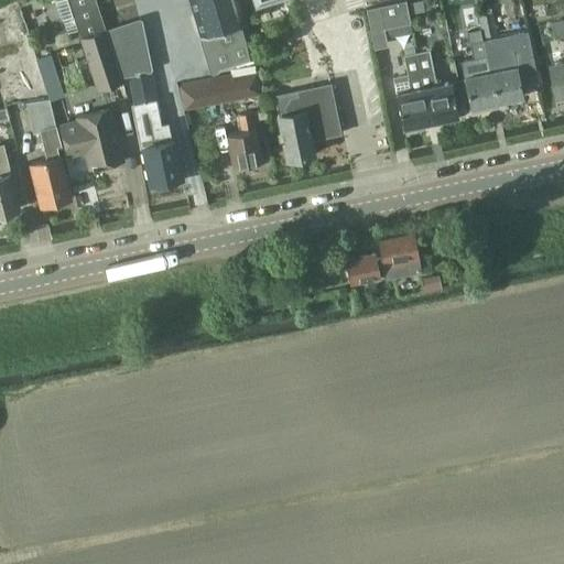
[(56,0),(55,2),(60,17),(63,18),(73,15),(76,30),(79,40),(96,90),(121,82),(119,76),(105,30),(95,0),(56,0)]
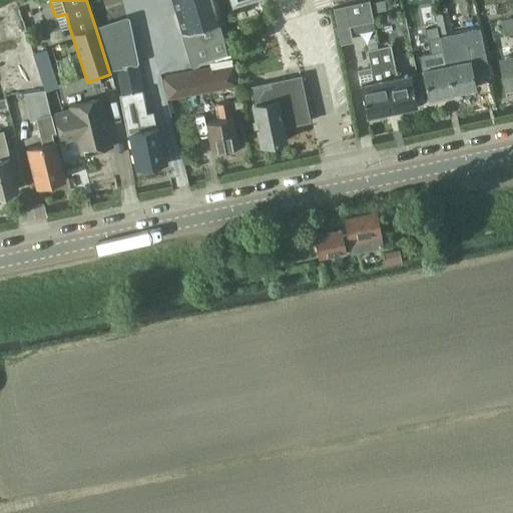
[(222,20),(216,0),(172,0),(182,32),(222,20)]
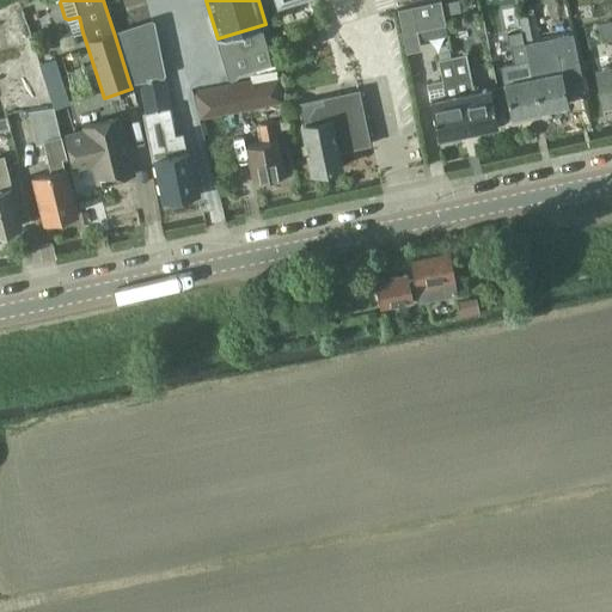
[(434,0),(414,4),(411,5),(416,28),(445,23),(442,14),(439,0),(434,0)]
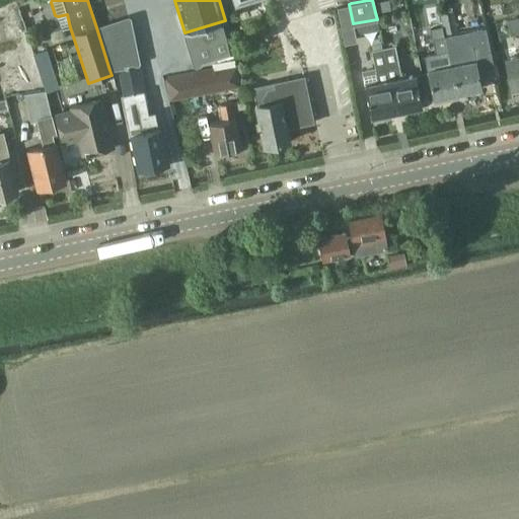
[(441,14),(439,14),(443,35),(457,31),(452,11),(441,14)]
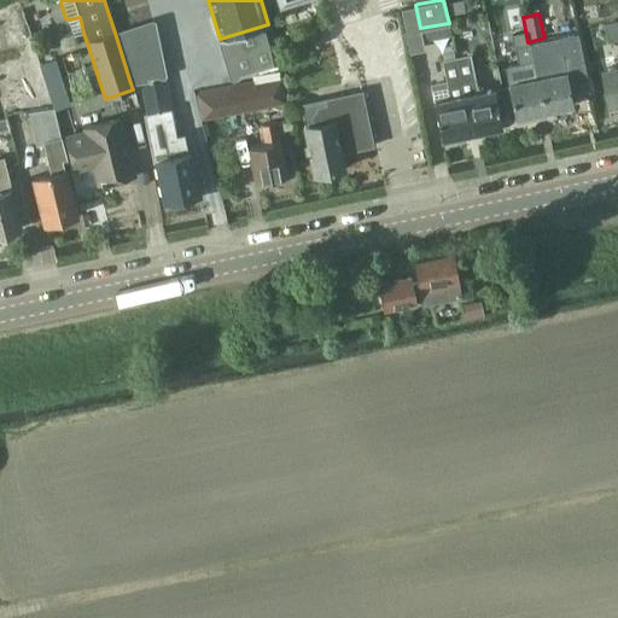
[(617,21),(617,22),(605,24),(608,42),(617,39),(617,21)]
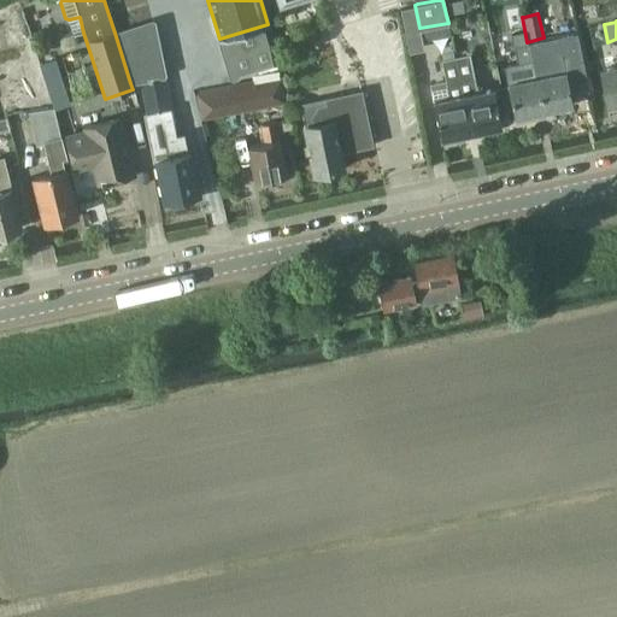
[(280,63),(268,24),(219,39),(231,77),(280,63)]
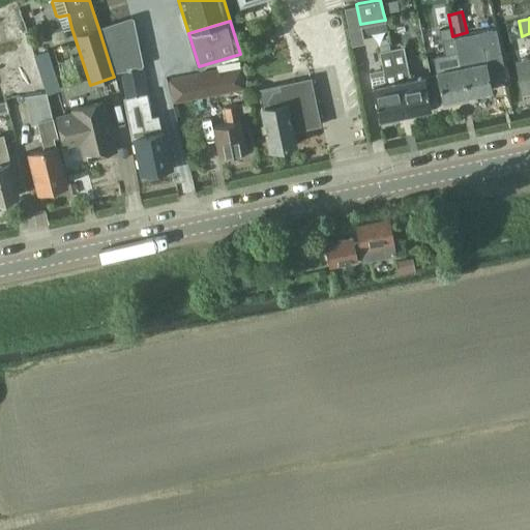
[(468,35),(454,37),(467,95),(491,90),(484,62),(484,61),(473,64),(468,35)]
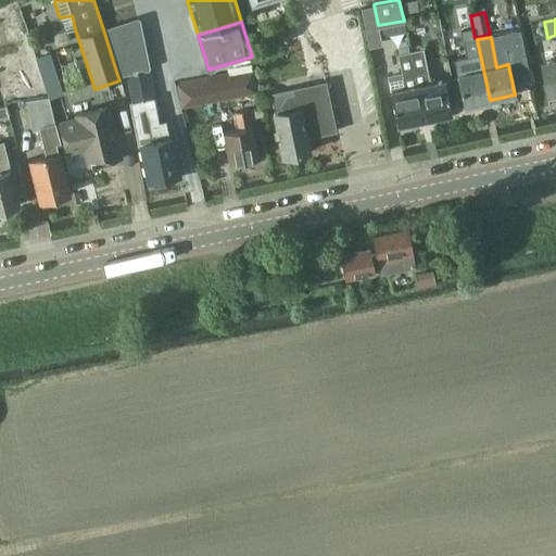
[(469,73),(457,75),(464,105),(490,100),(477,39),(463,42),(469,73)]
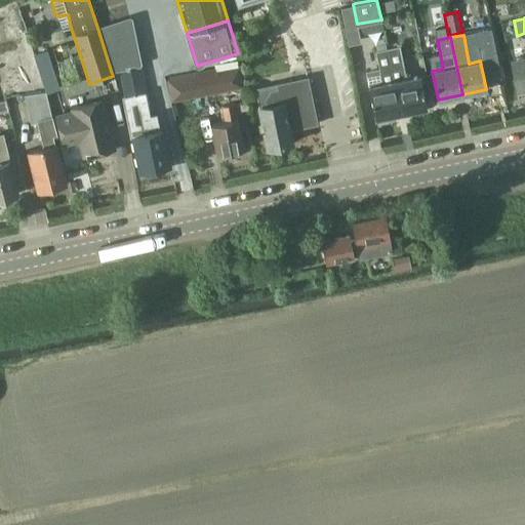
[(399,46),(387,49),(401,113),(427,108),(419,75),(406,78),(399,46)]
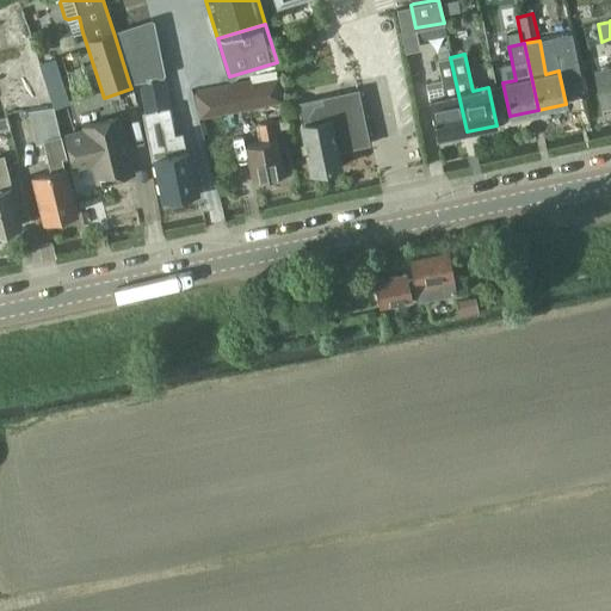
[(610,66),(592,71),(599,104),(610,100),(610,55),(609,56),(610,65),(610,66)]
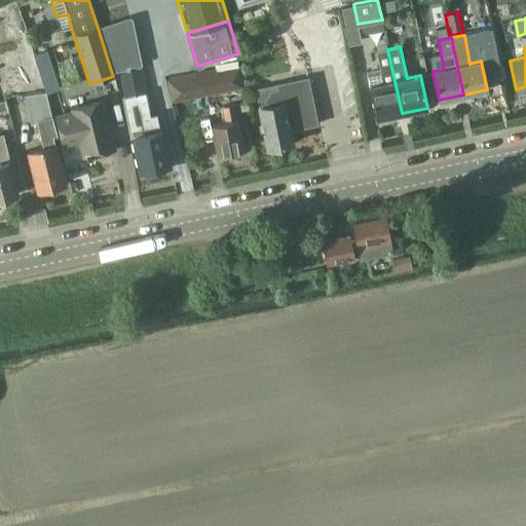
[(375,119),(402,113),(387,49),(375,51),(379,70),(366,72),(375,119)]
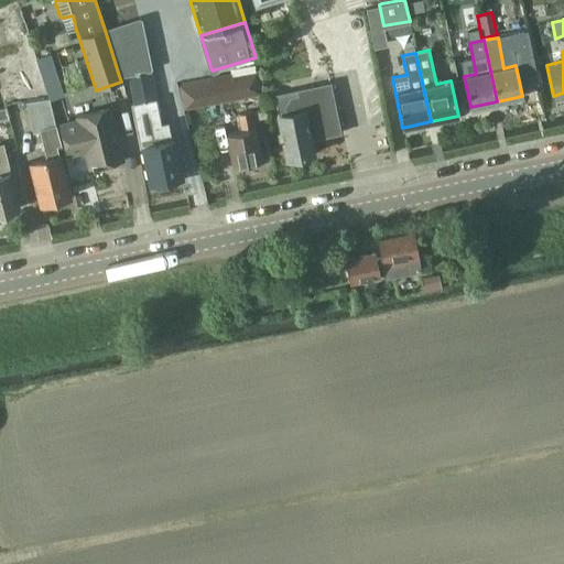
[(51,54),(36,57),(49,99),(63,95),(51,54)]
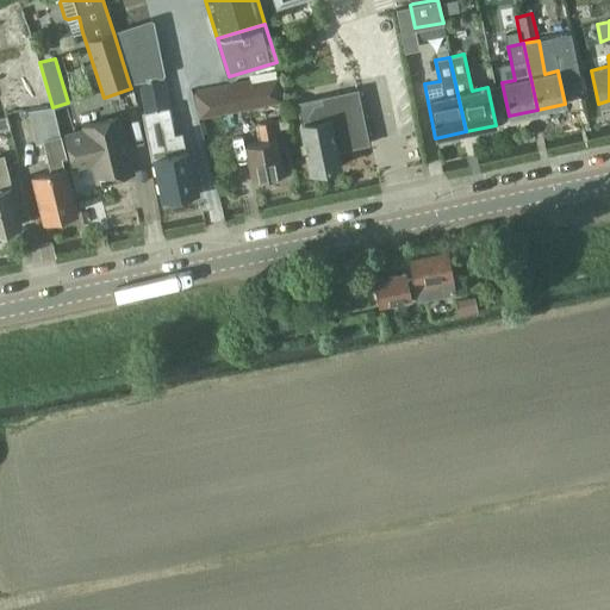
[(163,76),(139,80),(145,113),(168,110),(163,76)]
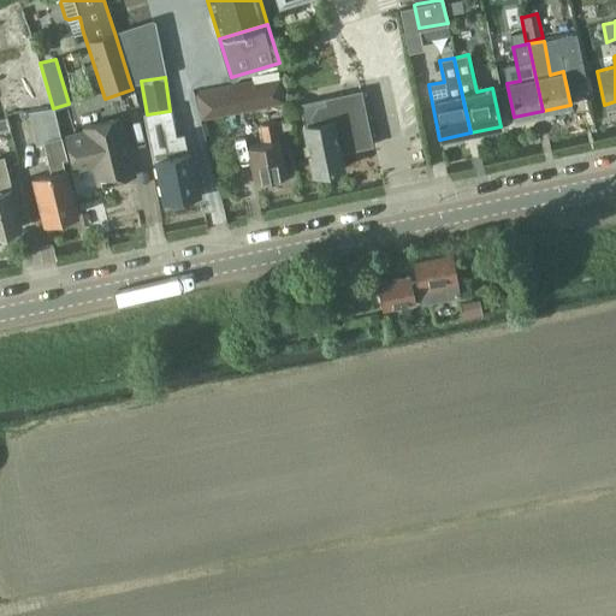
[(255,105),(283,100),(278,78),(252,83),(255,105)]
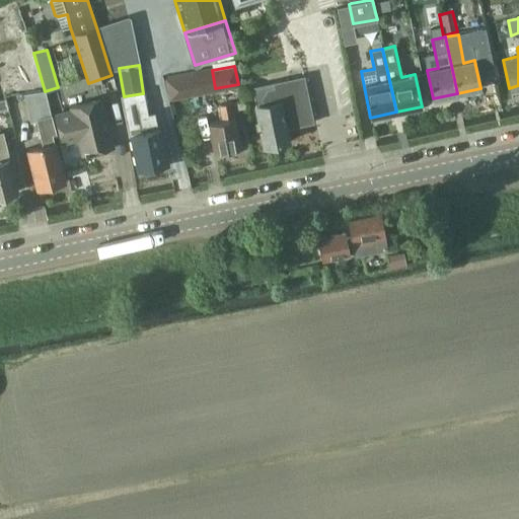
[(255,104),(264,147),(273,145),(273,147),(280,146),(280,144),(288,142),(285,127),(295,125),(296,127),(311,124),(313,124),(313,122),(312,122),(308,104),(309,103),(309,102),(308,102),(304,85),(305,84),(304,83),(303,77),(302,78),(303,84),(289,87),(268,91),(265,95),(267,102),(255,104)]
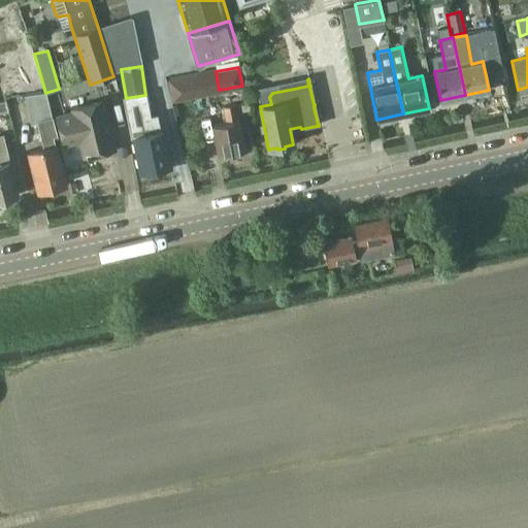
[(169,88),(177,94),(184,86),(175,79),(169,88)]
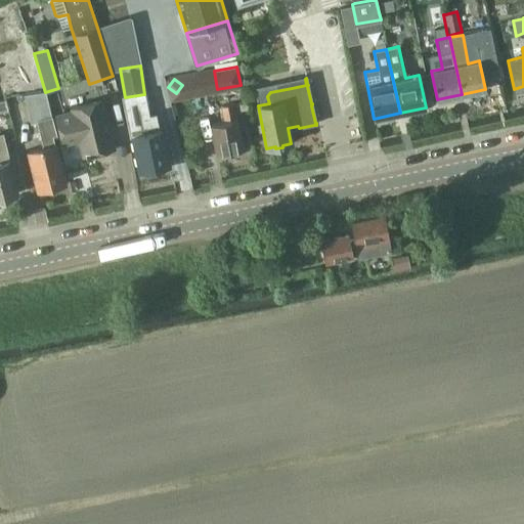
[(38,189),(64,183),(53,136),(56,136),(45,92),(24,95),(31,123),(37,122),(43,147),(28,151),(38,189)]
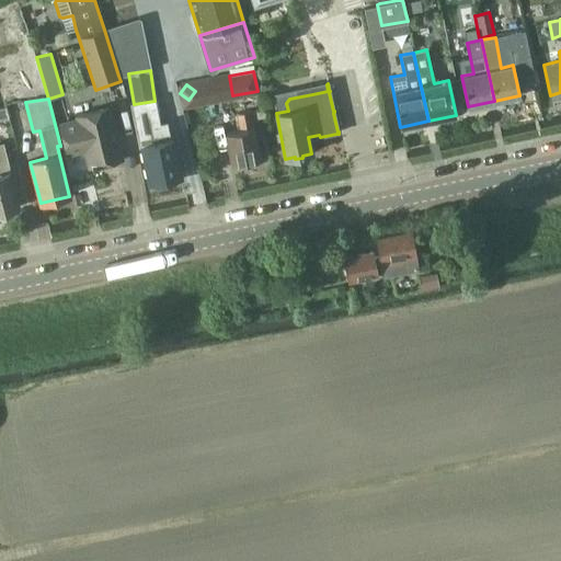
[(155,101),(129,105),(135,128),(138,148),(142,147),(150,182),(180,175),(172,137),(170,138),(167,122),(160,124),(155,101)]
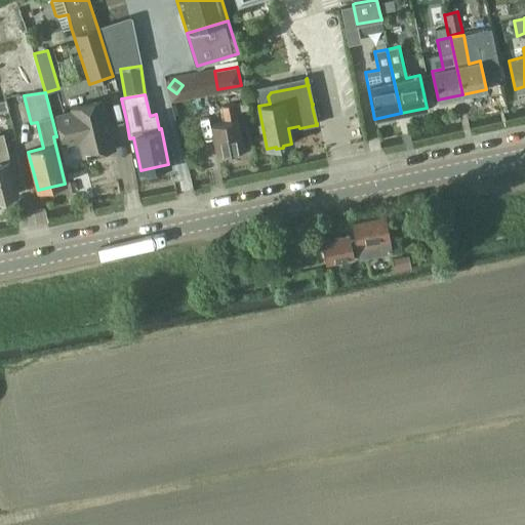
[(90,155),(114,150),(109,130),(108,130),(105,119),(107,118),(102,101),(71,109),(72,112),(55,116),(63,144),(79,139),(83,157),(86,157),(90,156),(90,155)]
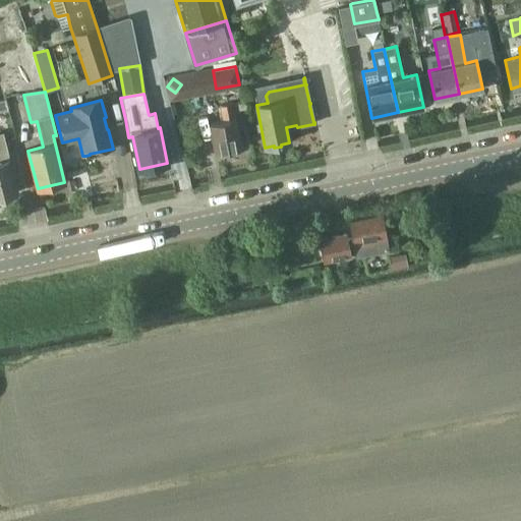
[(215,154),(241,149),(235,118),(234,119),(231,104),(220,106),(223,121),(209,123),(215,154)]
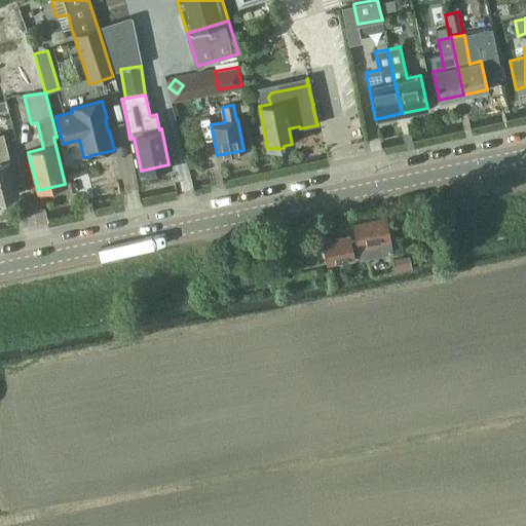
[(0,136),(0,199),(16,195),(1,136),(0,136)]
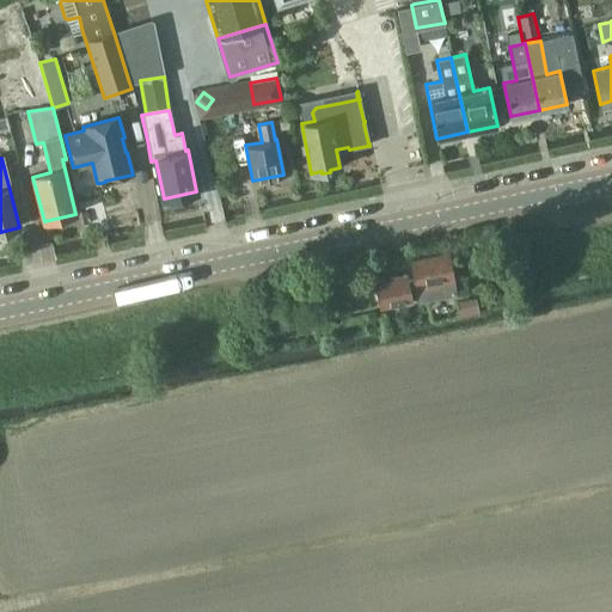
[(417,301),(456,293),(448,252),(410,259),(415,283),(408,285),(405,273),(377,277),(381,303),(416,297),(417,301)]
